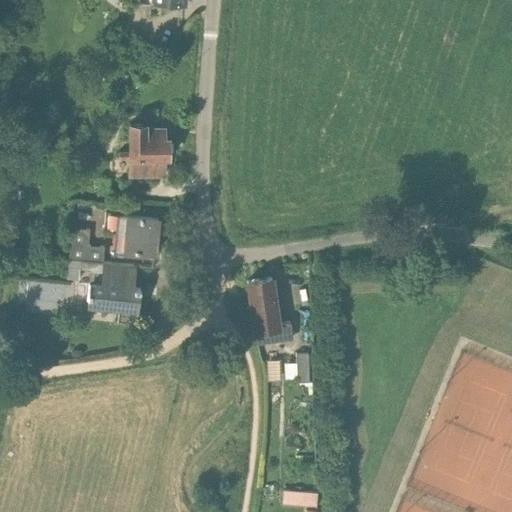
[(128,123),(128,174),(164,174),(163,158),(168,157),(168,138),(164,138),(164,128),(147,128),(147,123),(128,123)]
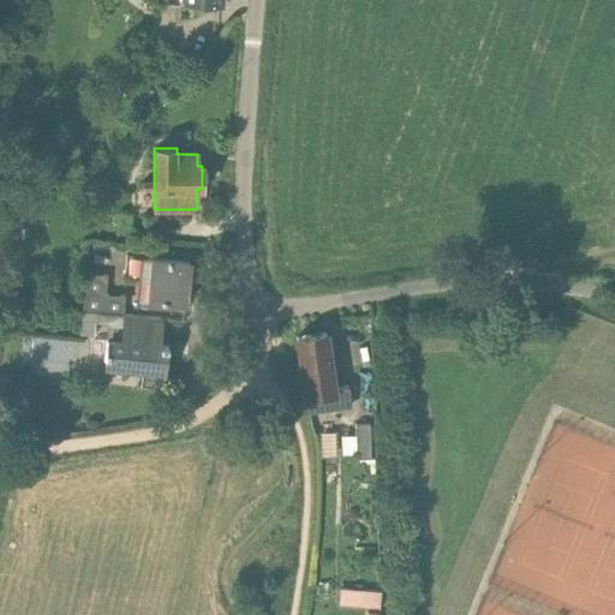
[(138,299),(185,304),(189,262),(151,258),(150,278),(141,276),(138,299)]
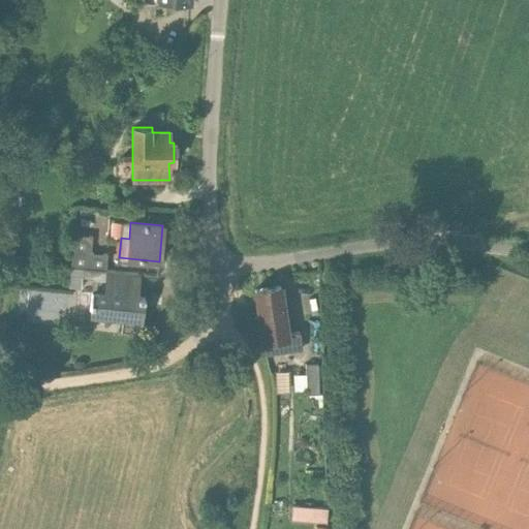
[(70,270),(83,270),(106,271),(106,255),(92,255),(90,252),(91,238),(72,237),(70,270)]
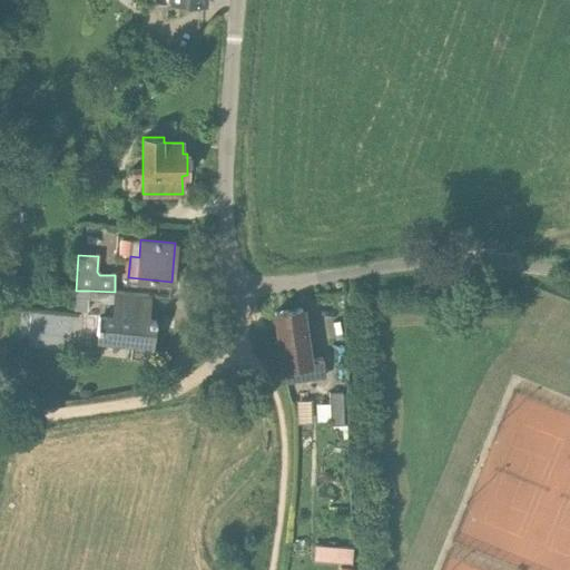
[(146,320),(148,294),(115,292),(89,291),(88,301),(120,303),(119,315),(101,313),(98,337),(133,342),(130,357),(151,361),(156,321),(146,320)]
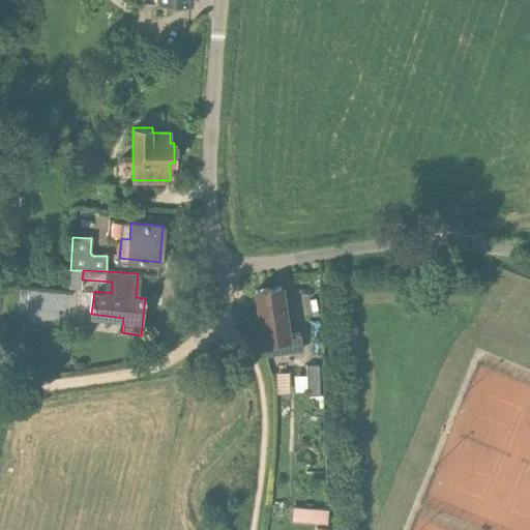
[(255,291),(264,354),(264,357),(303,351),(300,332),(287,334),(281,287),(255,291)]
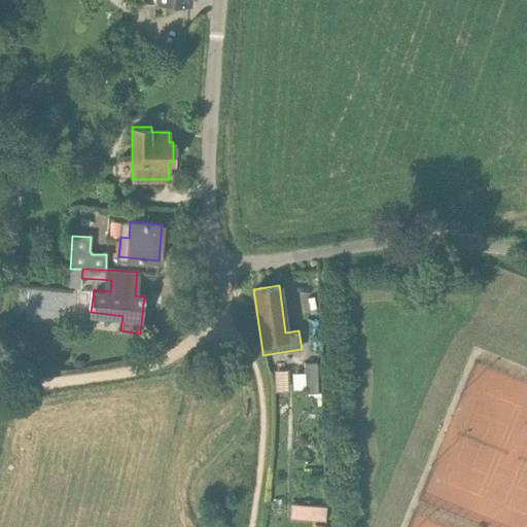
[(208,356),(210,366),(218,364),(216,354),(208,356)]
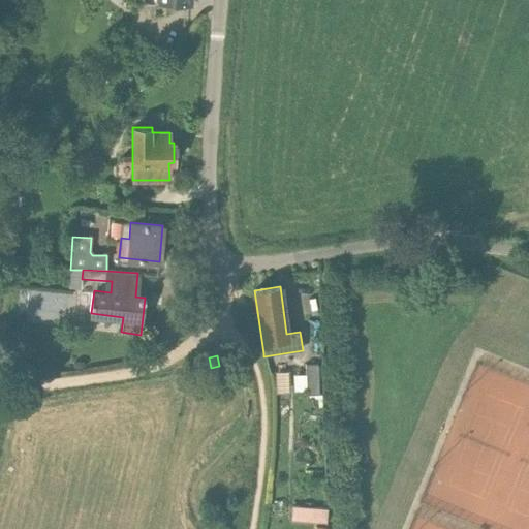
[(305,365),(306,395),(318,395),(318,365),(305,365)]
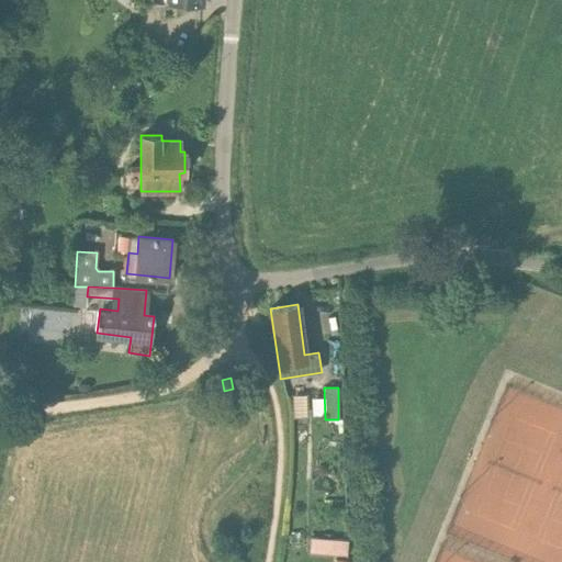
[(311,538),(310,553),(347,555),(348,540),(311,538)]
